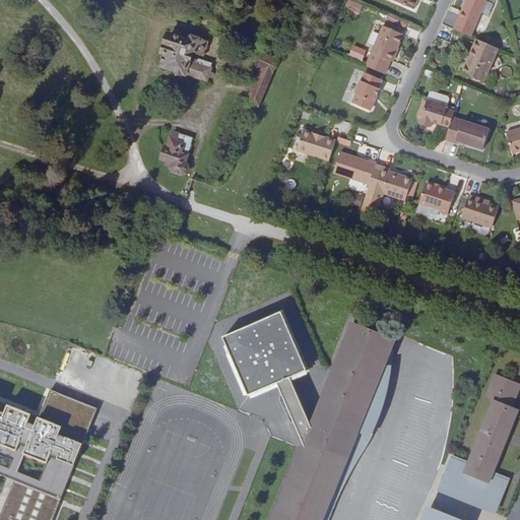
[(415,0),(391,0),(411,9),(415,0)]
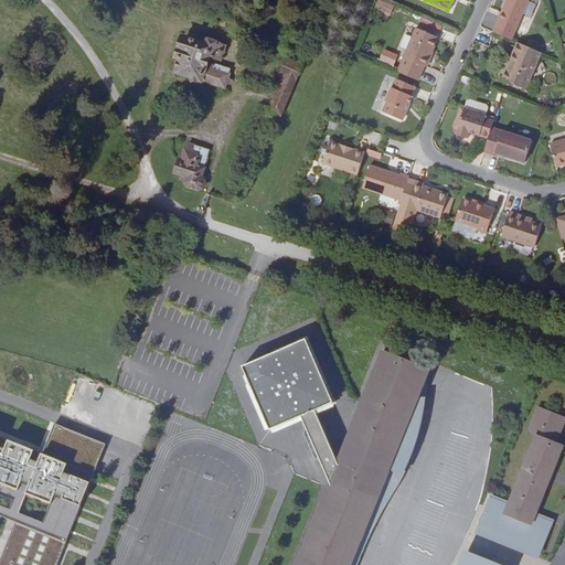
[(502,0),(496,18),(515,27),(525,0),(502,0)]
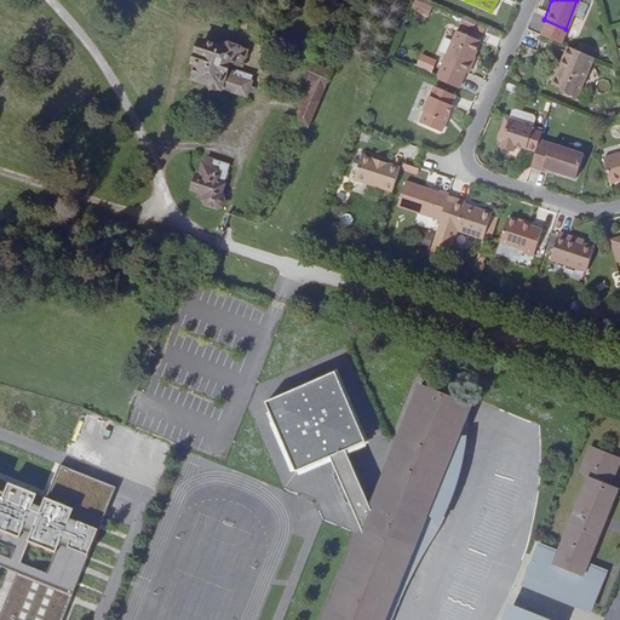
[(300,16),(297,27),(308,30),(311,19),(300,16)]
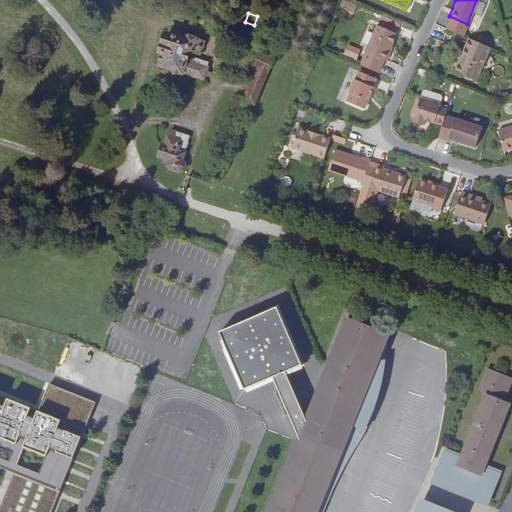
[(375,24),(358,62),(378,71),(382,60),(384,60),(396,33),(375,24)]
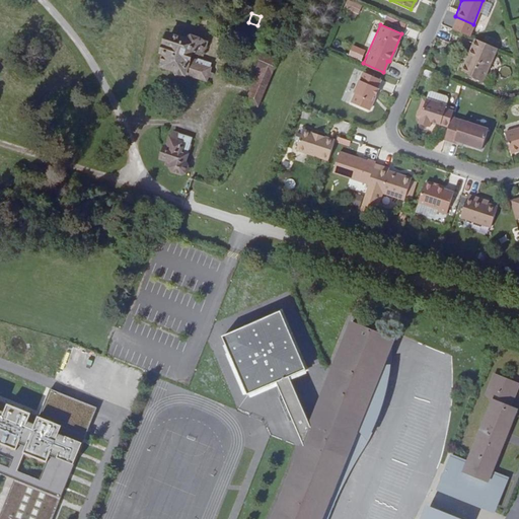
[(196,34),(194,40),(177,33),(166,65),(193,74),(193,72),(211,79),(215,69),(201,62),(202,59),(197,57),(199,50),(207,54),(211,40),(196,34)]
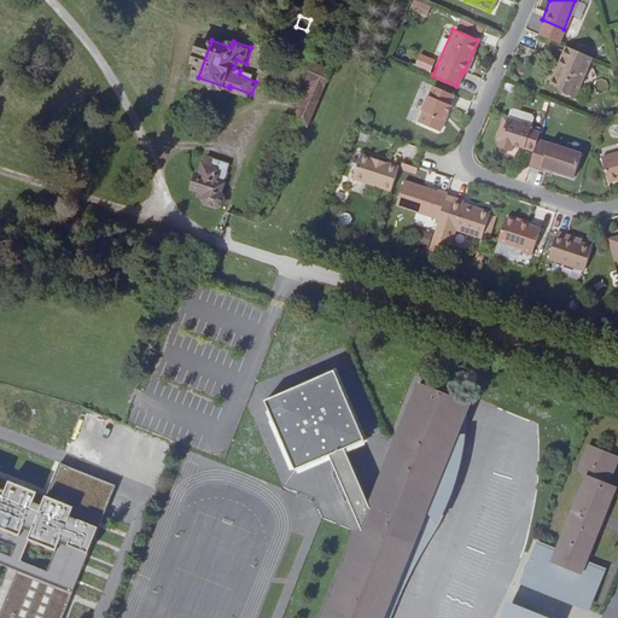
[(589,54),(566,45),(557,66),(560,68),(552,87),(572,95),(589,54)]
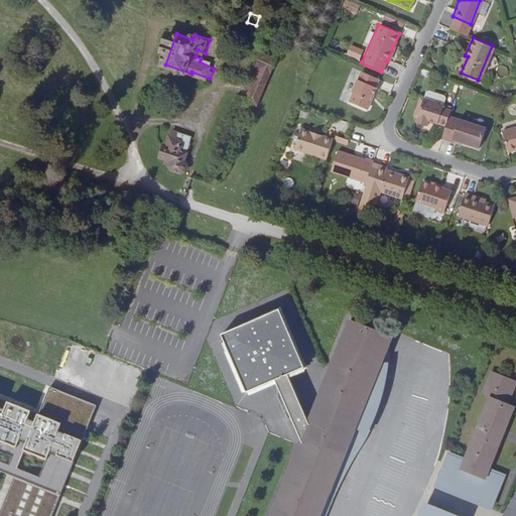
[(258,103),(277,59),(268,55),(249,100),(258,103)]
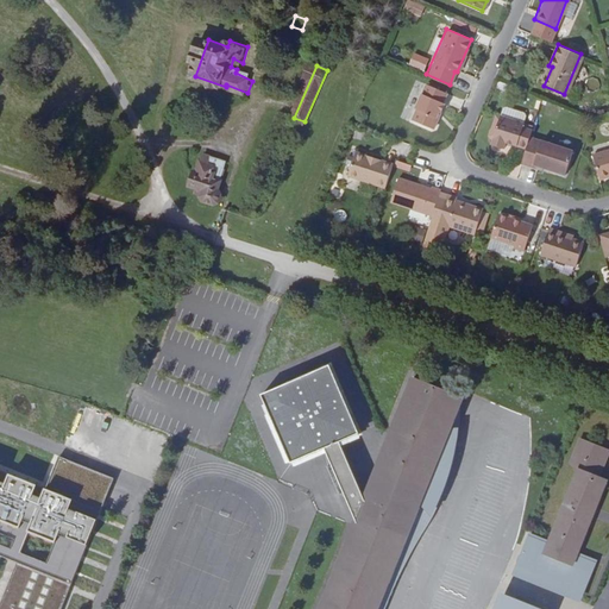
[(552,67),(548,66),(541,85),(544,86),(552,67)]
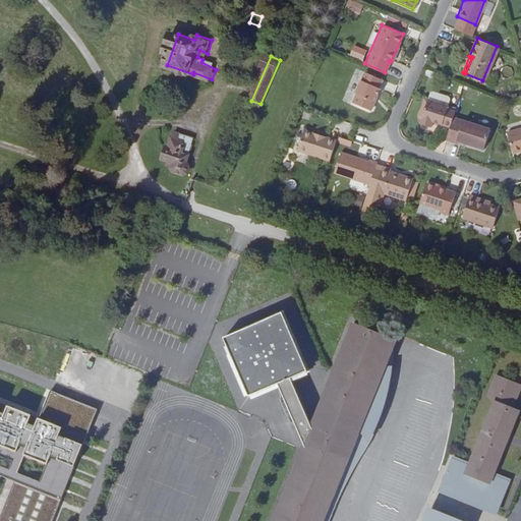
[(378,85),(381,77),(364,70),(355,89),(356,90),(352,99),(369,106),(379,85),(378,85)]
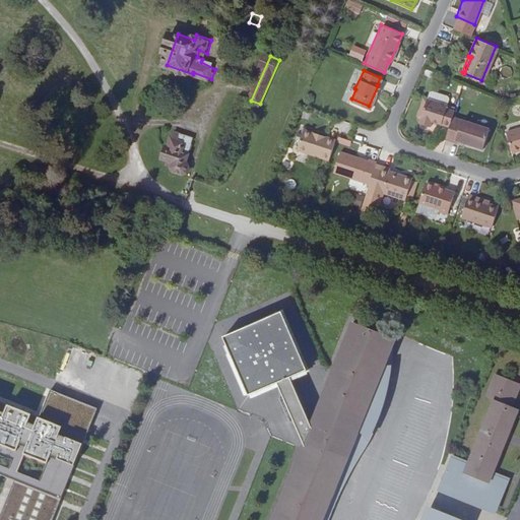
[(426,92),(424,98),(444,105),(447,95),(429,89),(426,92)]
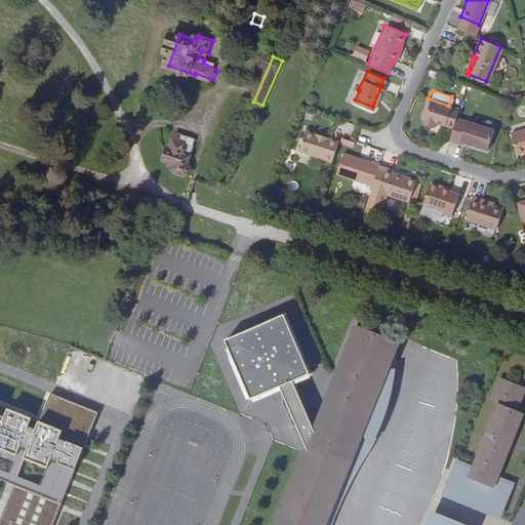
[(425,111),(428,98),(422,97),(418,109),(425,111)]
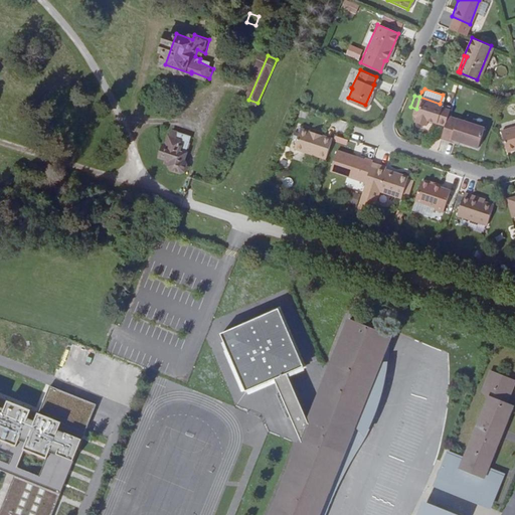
[(424,119),(442,125),(445,115),(447,110),(439,107),(440,104),(419,97),(416,109),(410,107),(408,113),(414,115),(412,121),(422,125),(424,119)]
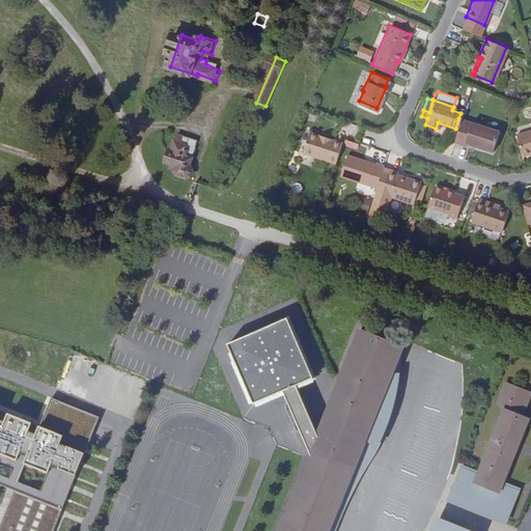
[(496,131),(458,118),(455,129),(451,141),(463,145),(464,143),(490,151),(496,131)]
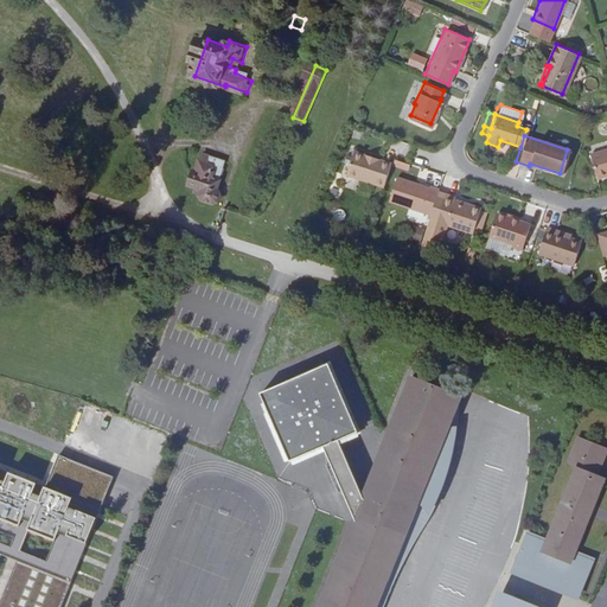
[(342,170),(379,183),(388,158),(350,146),(342,170)]
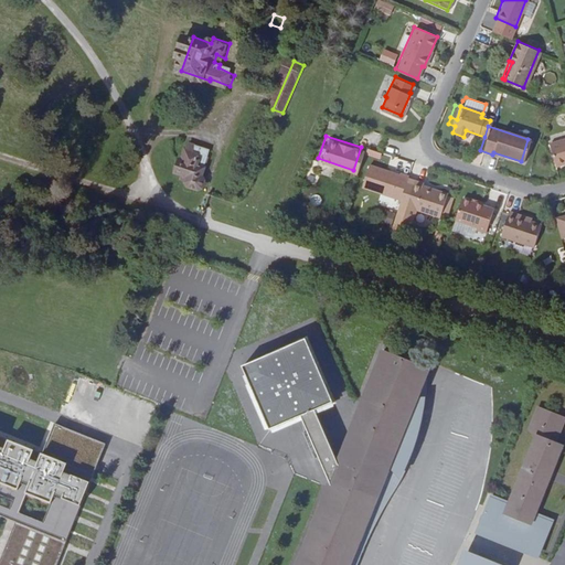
[(555,164),(564,161),(564,137),(548,141),(555,164)]
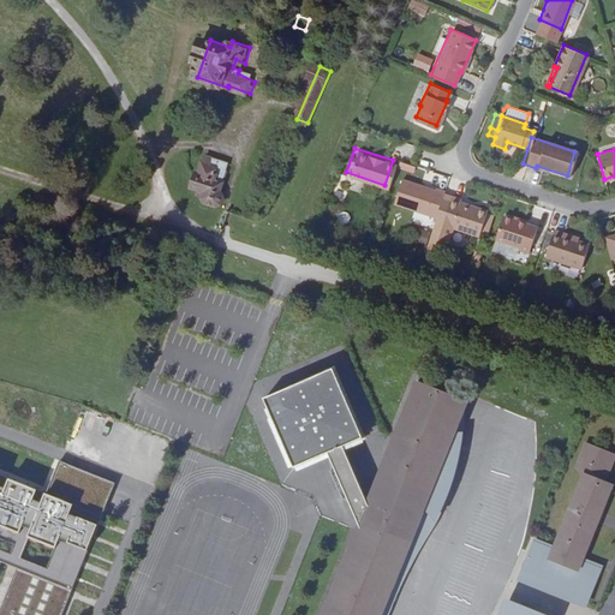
[(232,190),(225,186),(234,161),(221,156),(219,165),(209,161),(202,186),(213,190),(209,199),(226,203),(232,190)]
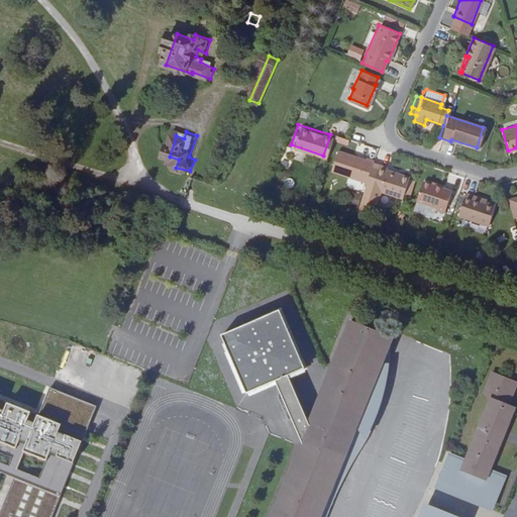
[(336,136),(334,142),(348,146),(350,140),(336,136)]
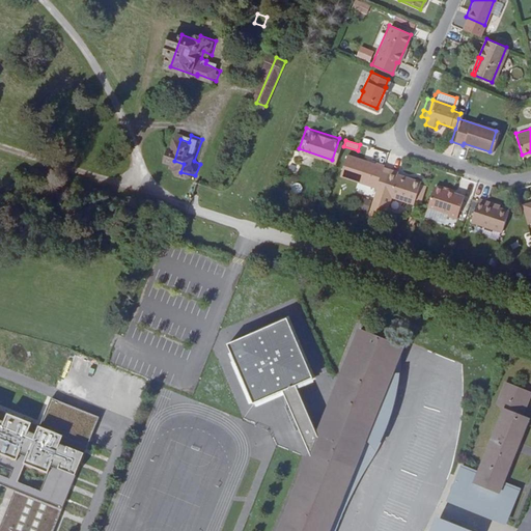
[(380,164),(381,161),(372,159),(372,160),(343,150),(336,172),(373,185),(379,166),(380,164)]
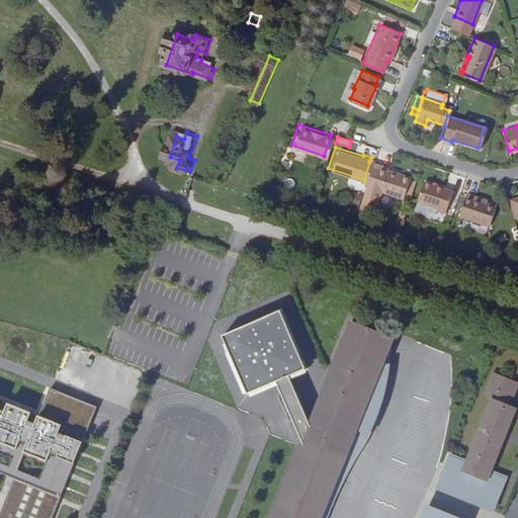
[(374,164),(366,187),(376,190),(399,197),(406,175),(383,167),(384,164),(375,161),(374,164)]
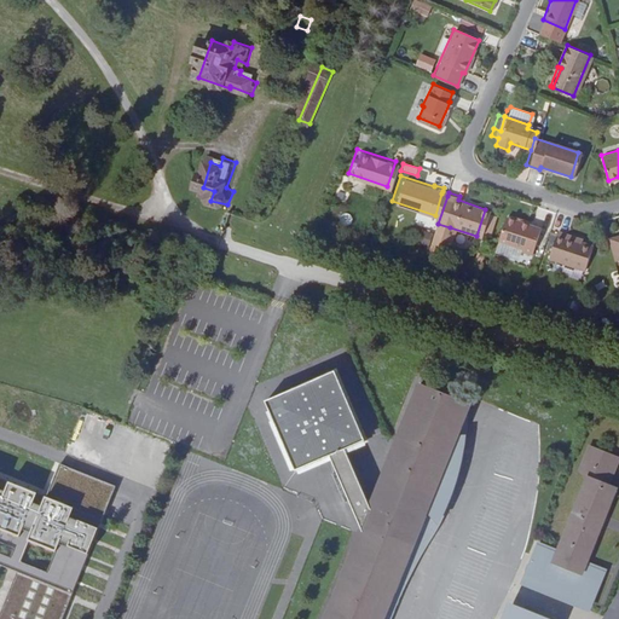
[(440,217),(447,196),(441,194),(435,215),(426,243),(441,249),(450,227),(438,224),(440,217)]
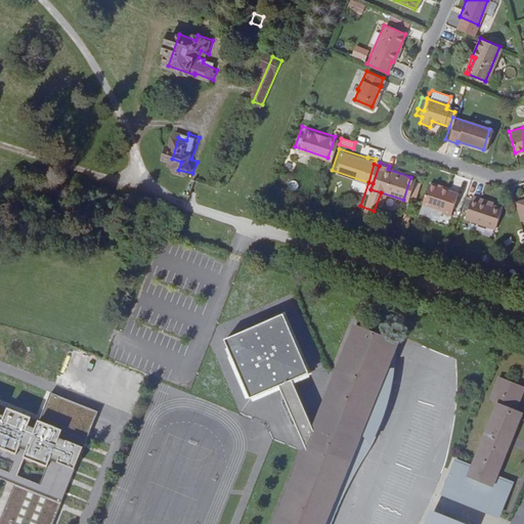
[(423,181),(417,200),(437,207),(437,210),(446,212),(453,191),(423,181)]
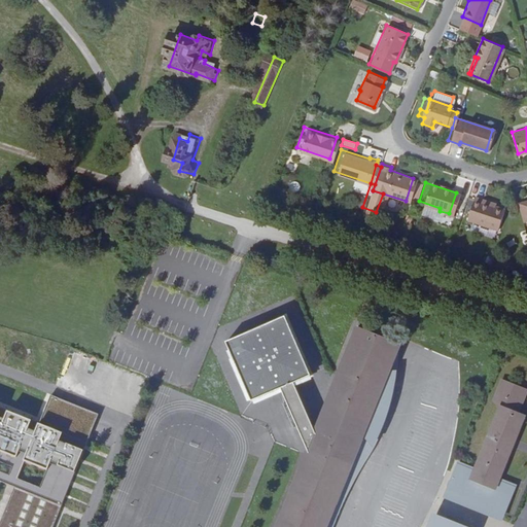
[(471,194),(464,217),(494,227),(501,207),(487,202),(488,199),(471,194)]
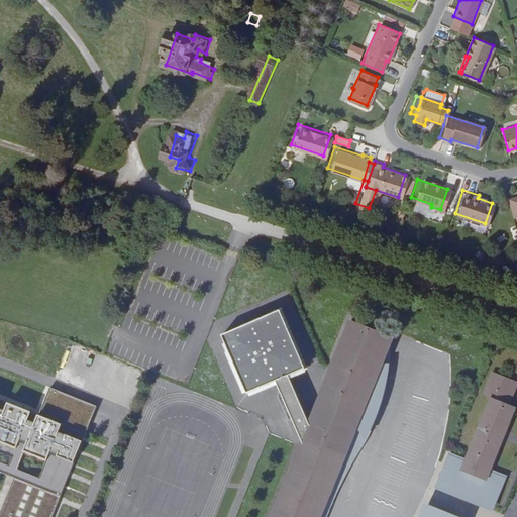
[(510,194),(504,196),(509,214),(515,213),(510,194)]
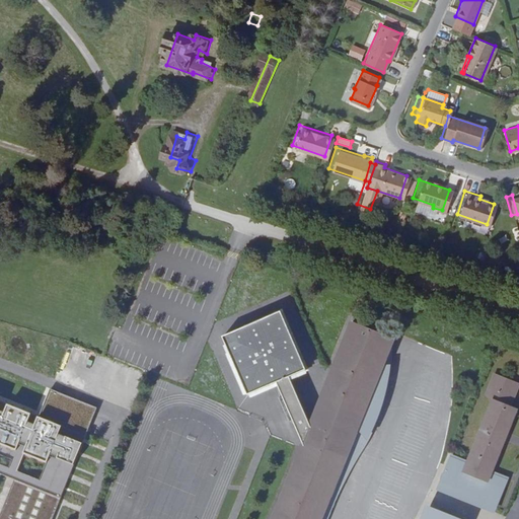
[(304,369),(282,311),(224,336),(247,393),(279,380),(286,377),(304,369)]
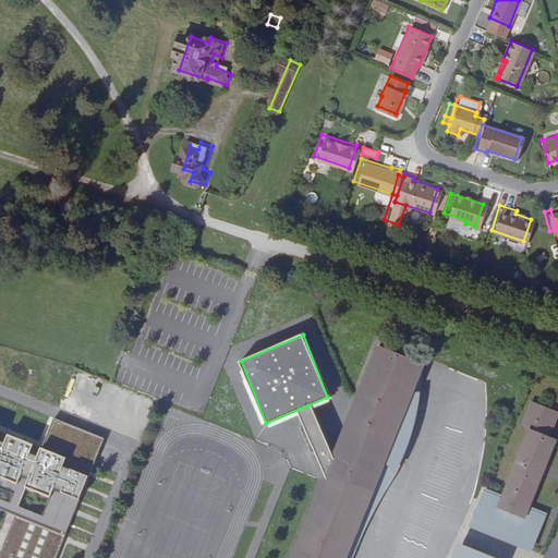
[(344,557),(346,556),(392,439),(407,444),(410,438),(415,419),(417,397),(411,395),(420,374),(424,363),(380,346),(332,463),(327,475),(293,557),(344,557)]
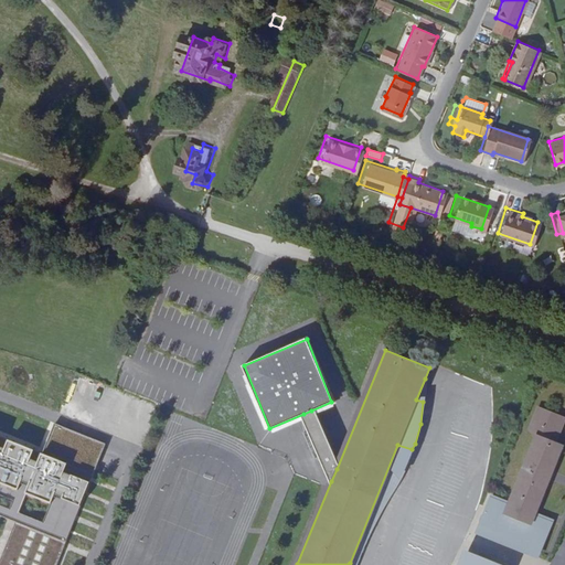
[(556,439),(564,416),(540,406),(531,429),(537,433),(507,507),(491,500),(480,528),(514,542),(524,546),(541,553),(552,525),(532,516),(563,443),(556,439)]
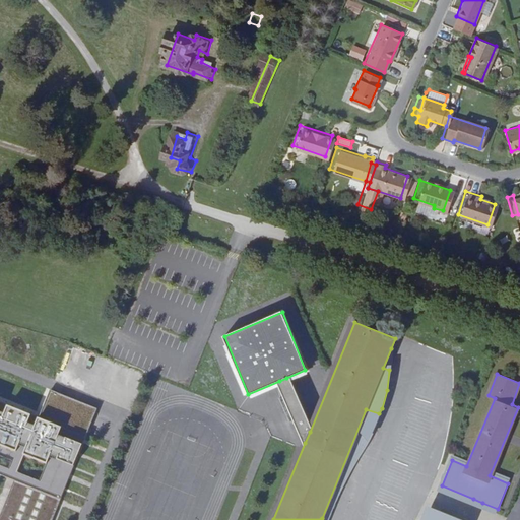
[(286,378),(279,381),(305,443),(310,432),(286,378)]
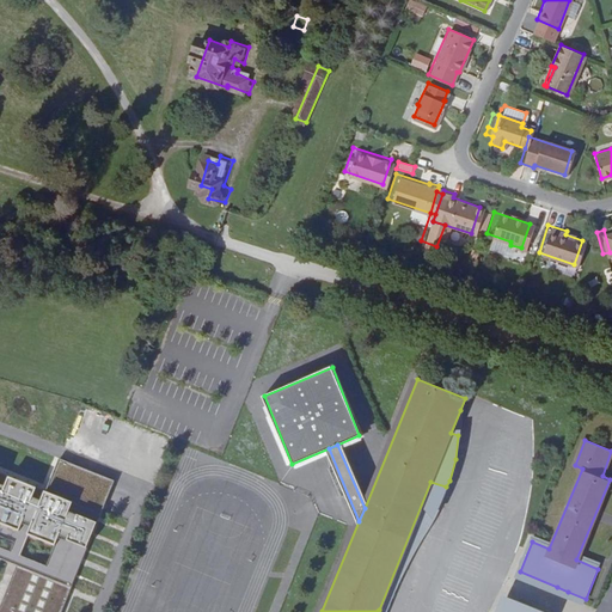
[(0,611),(61,611),(65,606),(116,479),(61,457),(48,489),(0,469),(0,531),(17,538),(13,548),(23,552),(20,561),(19,562),(0,607),(0,611)]
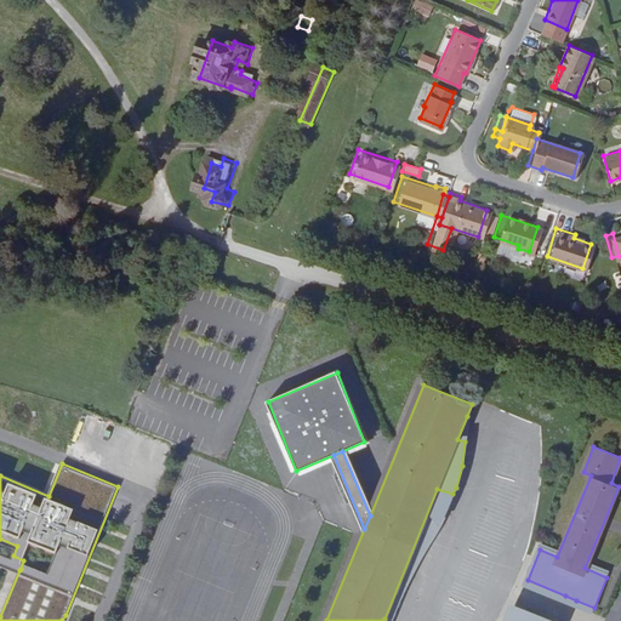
[(385,619),(383,620),(391,620),(412,570),(436,529),(445,511),(448,507),(450,500),(453,494),(437,489),(385,619)]
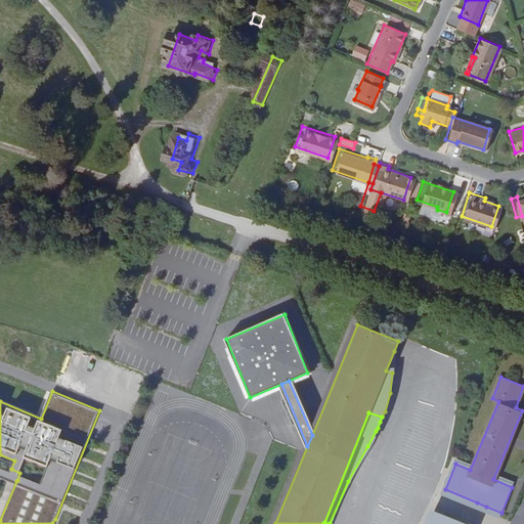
[(0,473),(17,480),(19,473),(11,469),(14,461),(0,454),(0,473)]
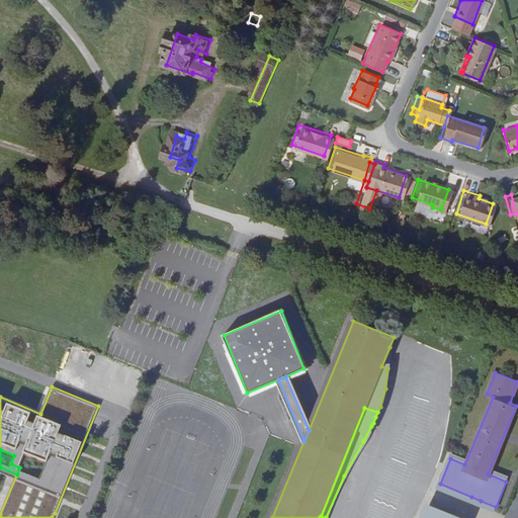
[(517,517),(517,493),(505,517),(517,517)]
